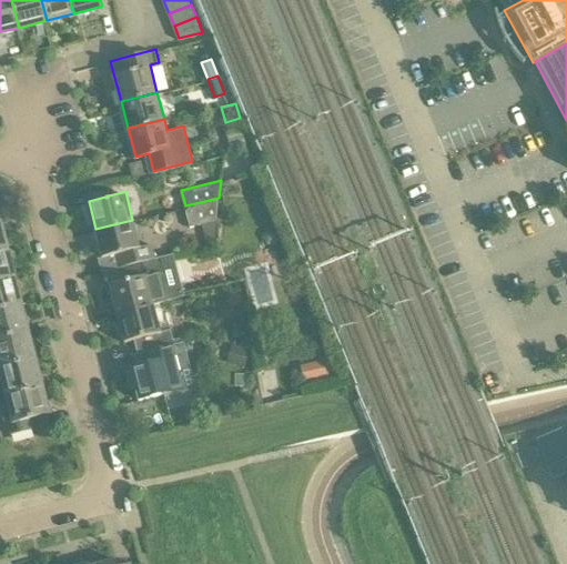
[(219,198),(185,205),(191,224),(216,219),(219,198)]
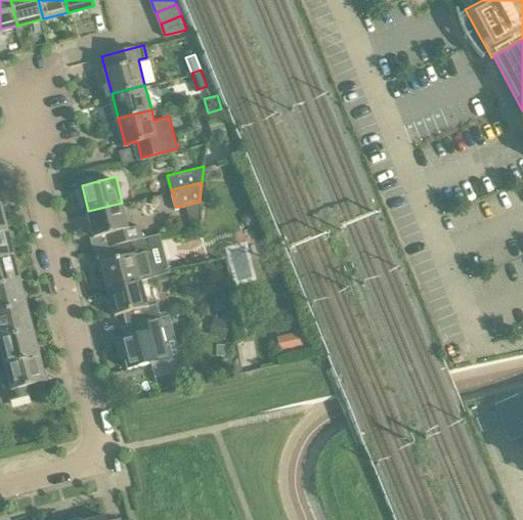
[(129,227),(122,203),(88,211),(94,234),(106,231),(110,244),(143,235),(140,224),(129,227)]
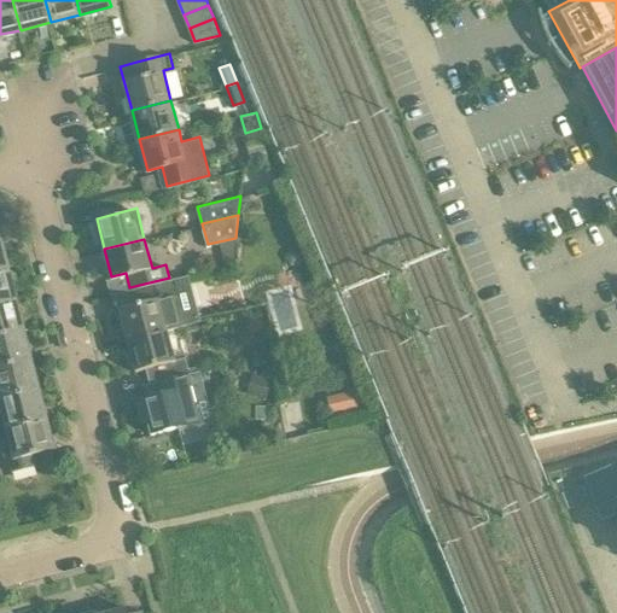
[(290,263),(294,264),(298,266),(307,255),(303,246),(290,245),(285,255),(290,263)]
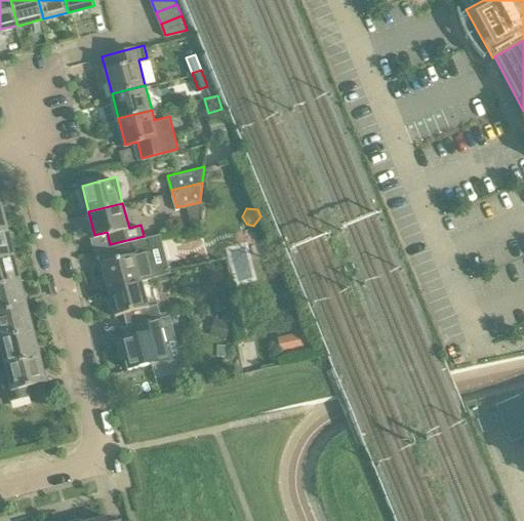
[(0,231),(0,257),(14,254),(10,240),(13,239),(15,236),(14,230),(10,228),(8,229),(8,230),(0,231)]
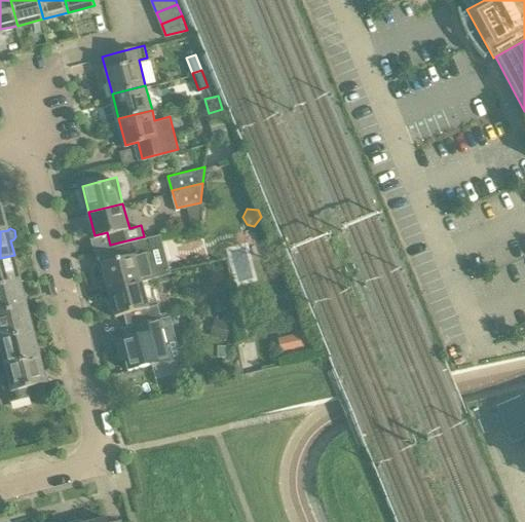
[(105,288),(108,287),(141,278),(142,280),(158,275),(148,234),(144,236),(110,245),(113,258),(101,261),(102,263),(99,263),(105,288)]
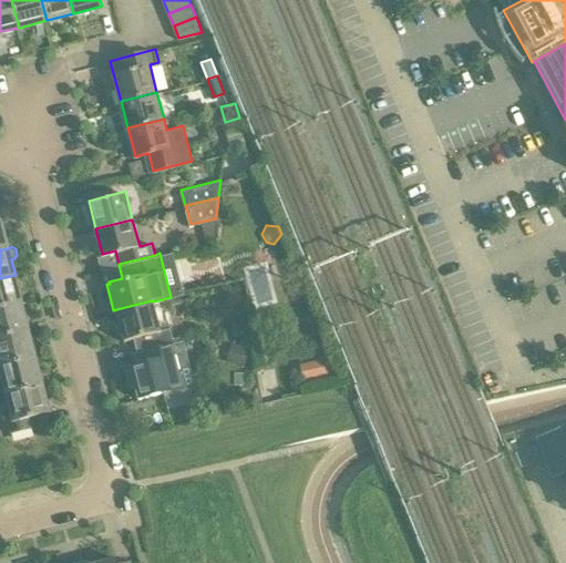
[(0,307),(22,302),(16,275),(0,278),(0,307)]
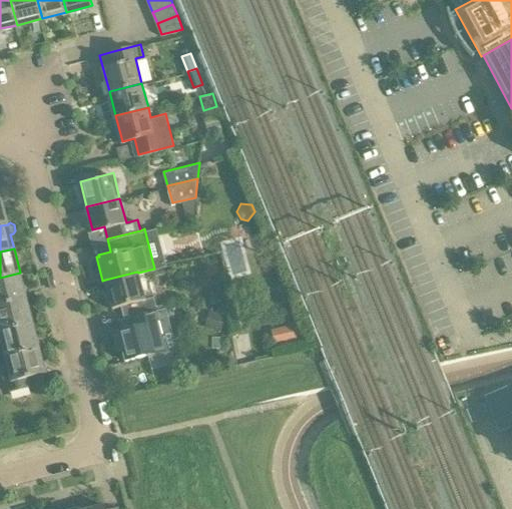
[(137,272),(105,280),(112,306),(120,304),(124,317),(140,313),(164,306),(163,304),(156,305),(153,295),(144,297),(138,273),(137,272)]
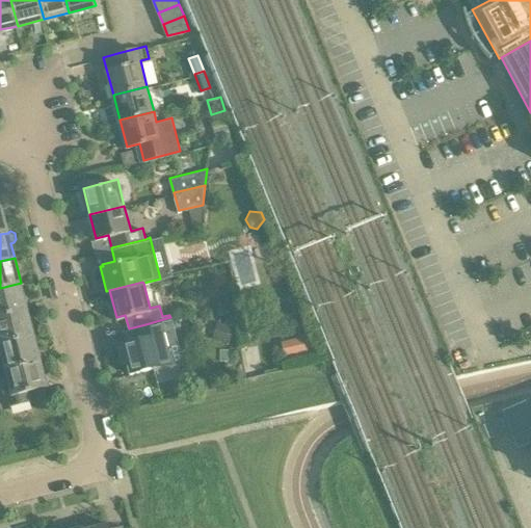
[(0,316),(28,309),(21,283),(0,288),(0,316)]
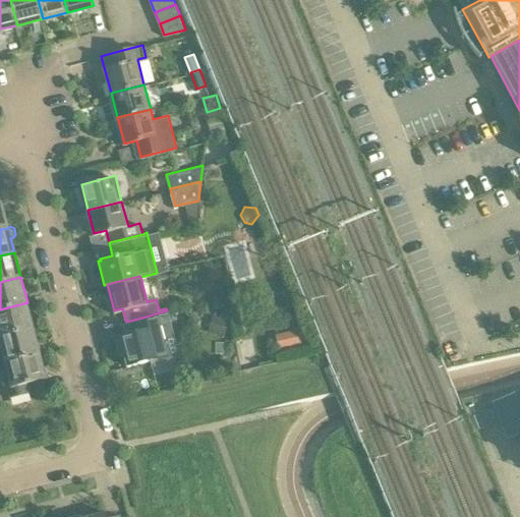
[(0,309),(0,335),(34,328),(27,302),(0,309)]
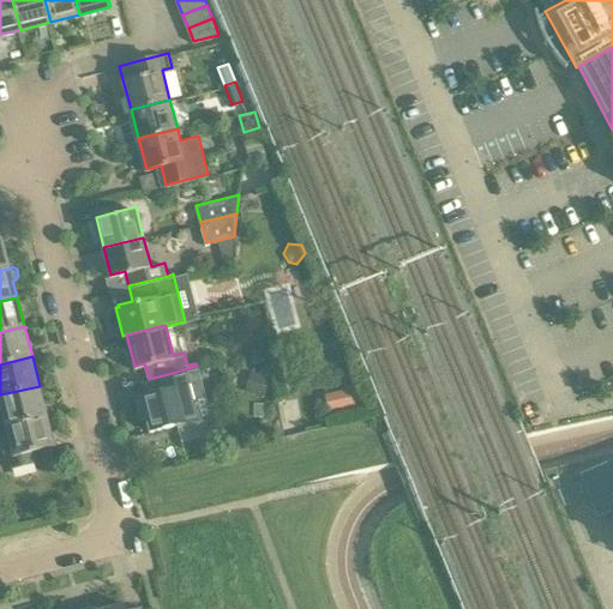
[(144,399),(139,401),(143,416),(148,414),(151,430),(188,421),(200,417),(196,398),(205,397),(197,366),(168,374),(172,387),(143,395),(144,399)]
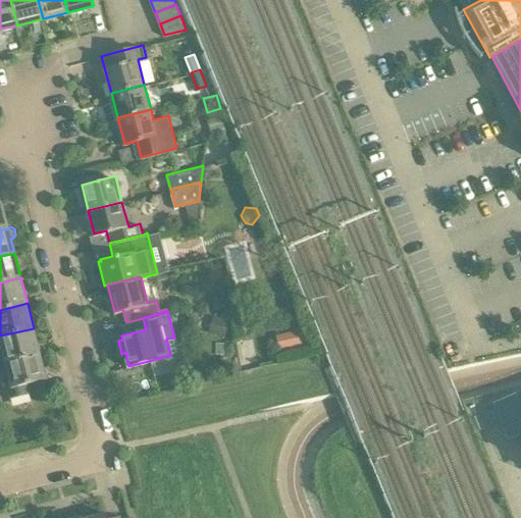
[(213,314),(209,330),(225,335),(230,319),(213,314)]
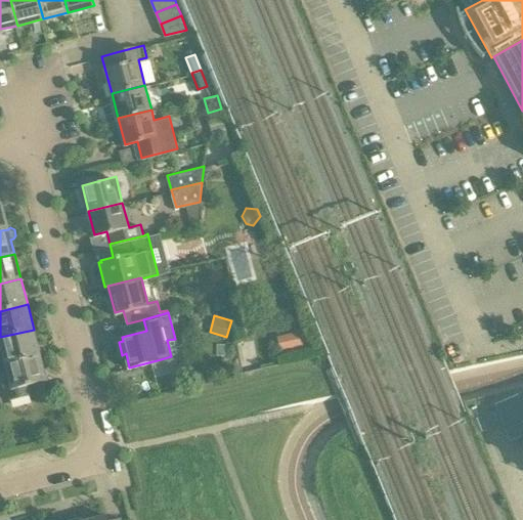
[(40,354),(34,330),(0,337),(0,338),(6,362),(6,363),(40,354)]
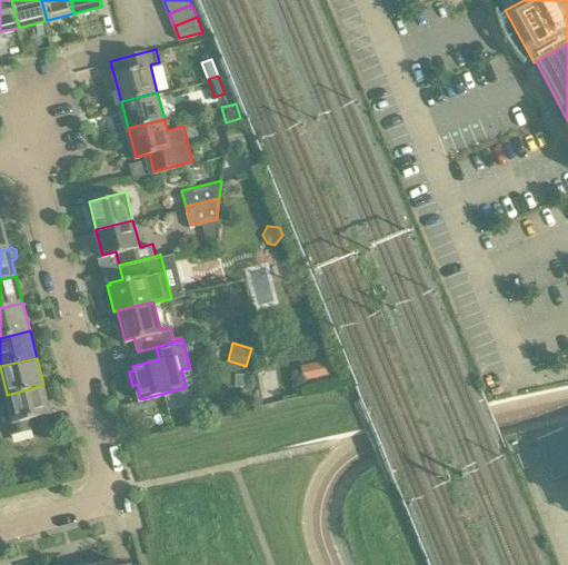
[(305,385),(331,378),(327,358),(300,364),(305,385)]
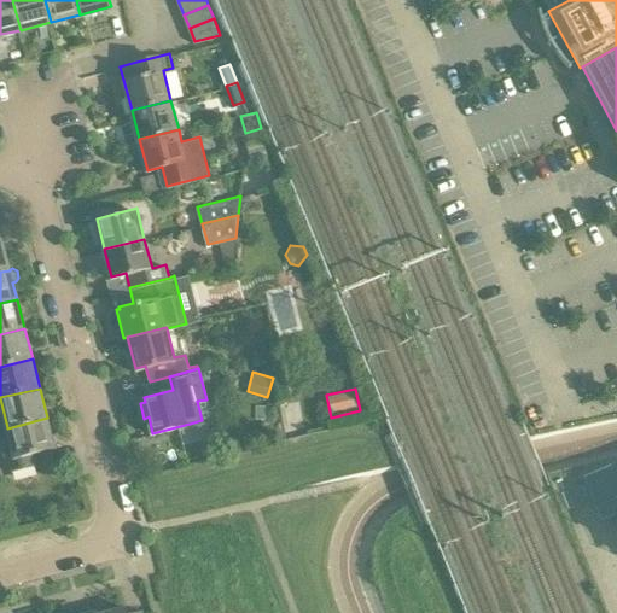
[(7,428),(7,427),(1,428),(12,470),(38,463),(34,453),(54,447),(47,418),(7,428)]
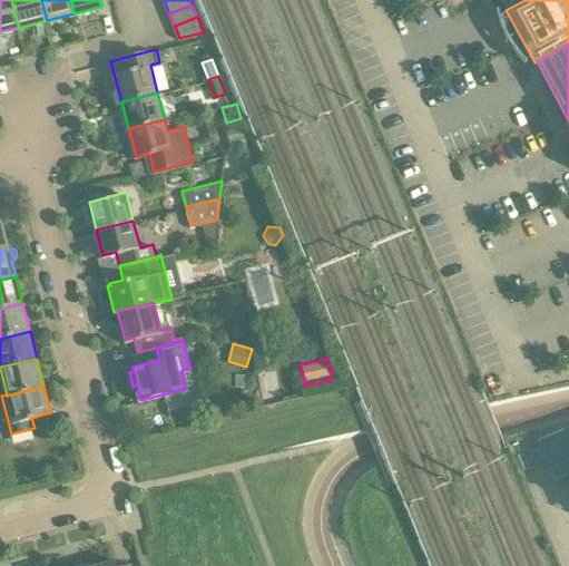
[(239,390),(242,405),(251,403),(249,389),(239,390)]
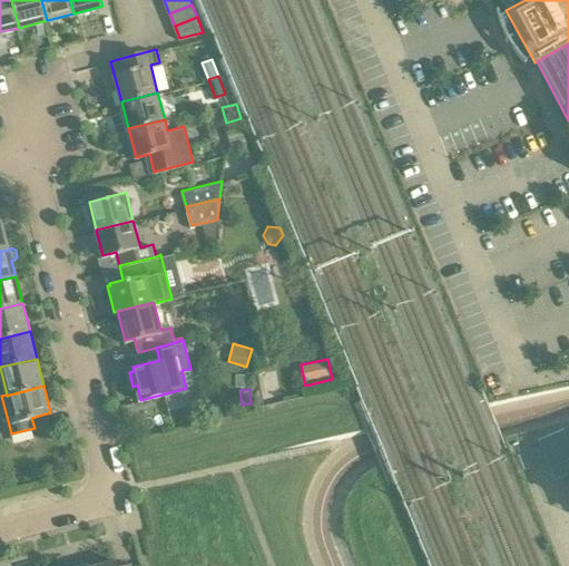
[(539,440),(555,478),(561,476),(568,472),(568,445),(562,430),(539,440)]
